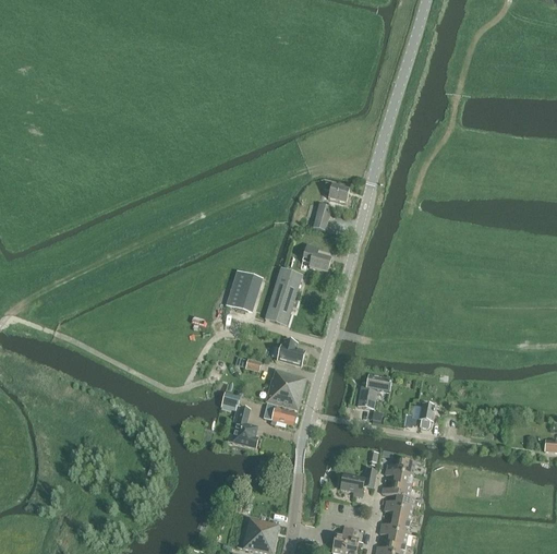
[(327,196),(346,201),(349,188),(325,181),(323,188),(329,189),(327,196)]
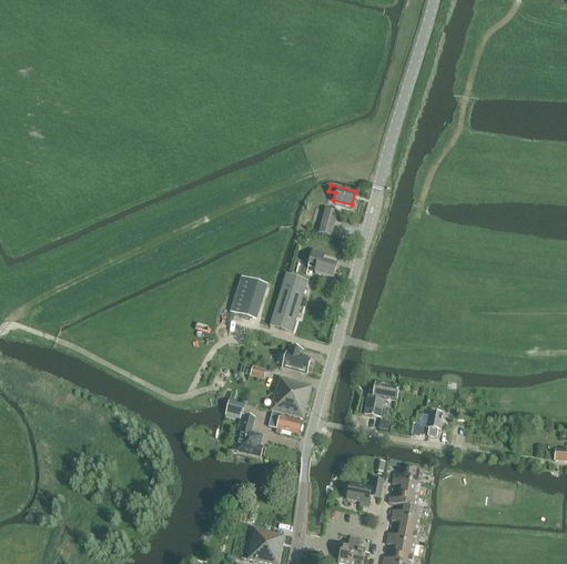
[(317,230),(331,233),(337,209),(324,205),(317,230)]
